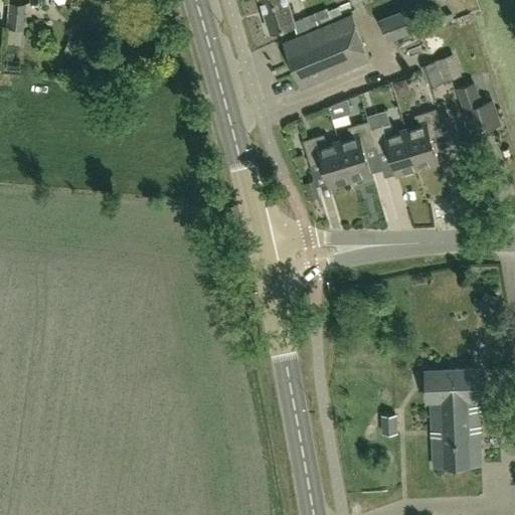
[(261,0),(271,31),(294,24),(297,33),(308,28),(309,29),(319,25),(317,21),(319,20),(321,24),(352,10),(349,2),(328,11),(326,8),(294,21),(288,0),(261,0)]
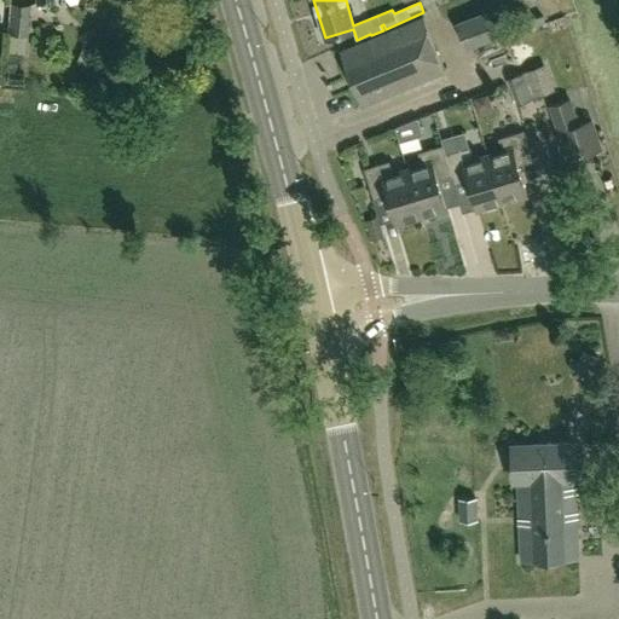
[(27,35),(30,7),(12,5),(9,33),(27,35)]
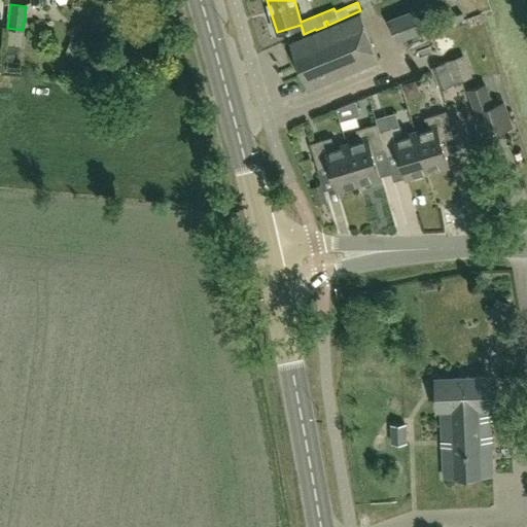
[(398,39),(421,30),(415,10),(390,21),(398,39)]
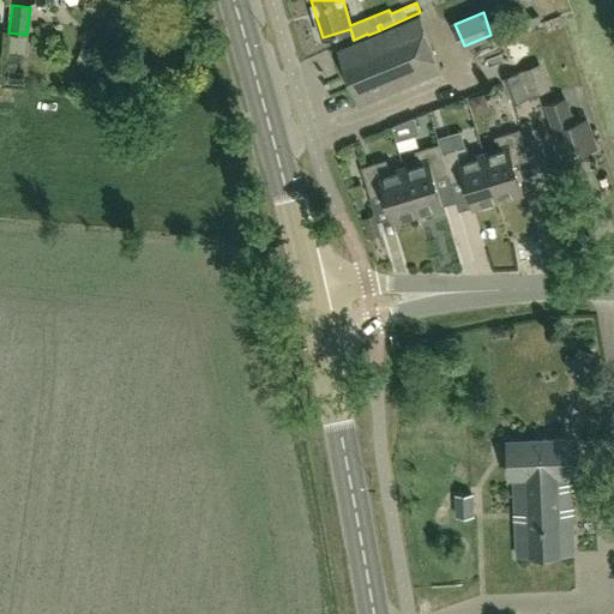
[(359,104),(441,71),(420,17),(337,52),(359,104)]
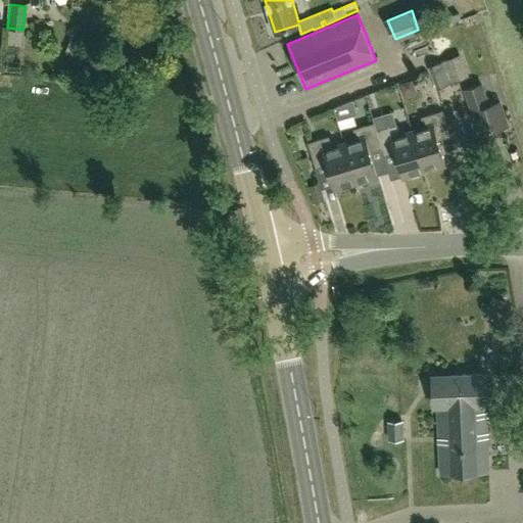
[(81,56),(86,45),(70,39),(66,50),(81,56)]
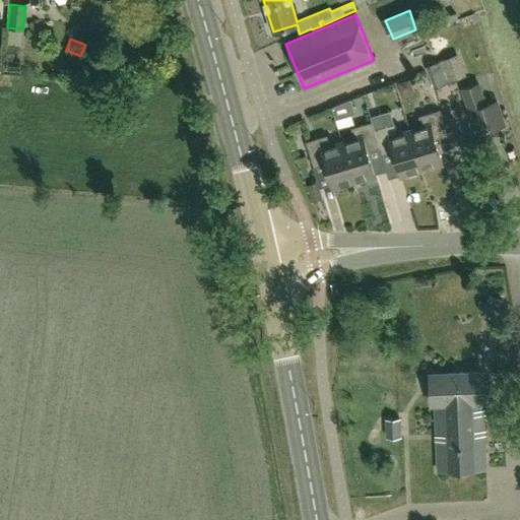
[(4,60),(6,60),(13,61),(14,46),(5,45),(4,60)]
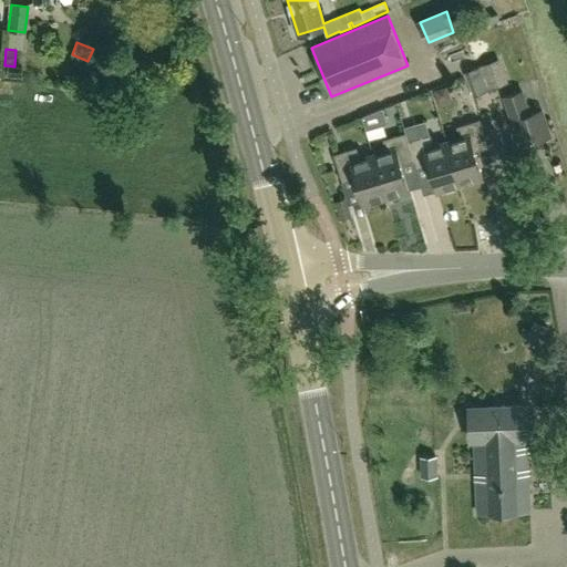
[(14,66),(7,65),(6,78),(20,79),(21,68),(14,66)]
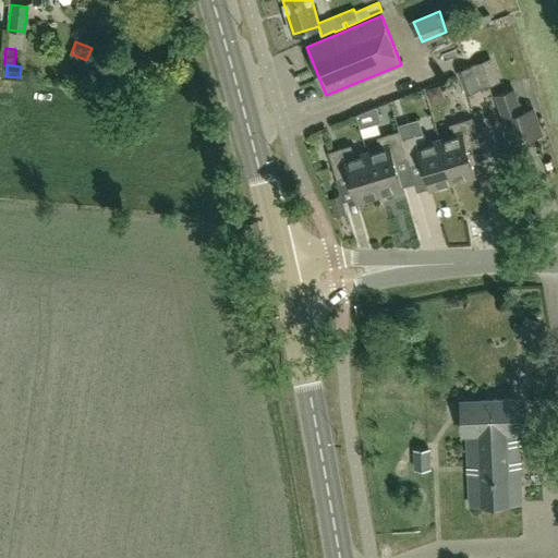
[(465,94),(482,87),(473,65),(458,72),(465,94)]
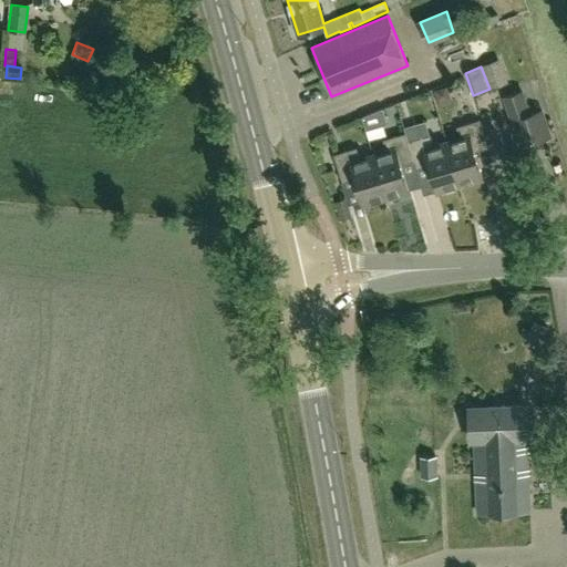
[(437,101),(451,98),(446,86),(434,91),(437,101)]
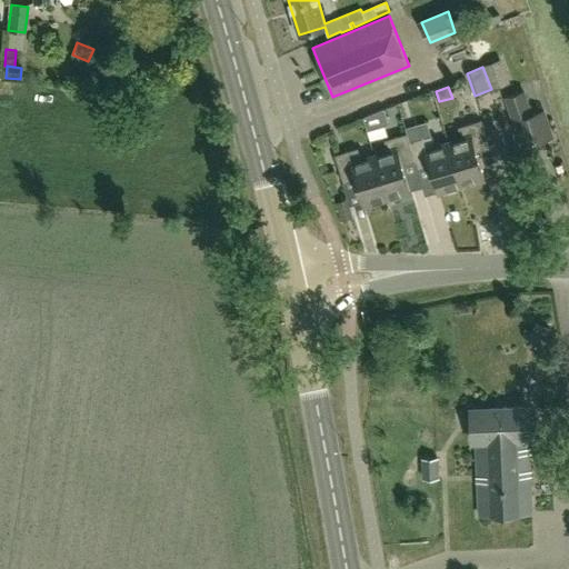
[(532,115),(525,91),(506,98),(521,147),(553,136),(545,110),(532,115)]
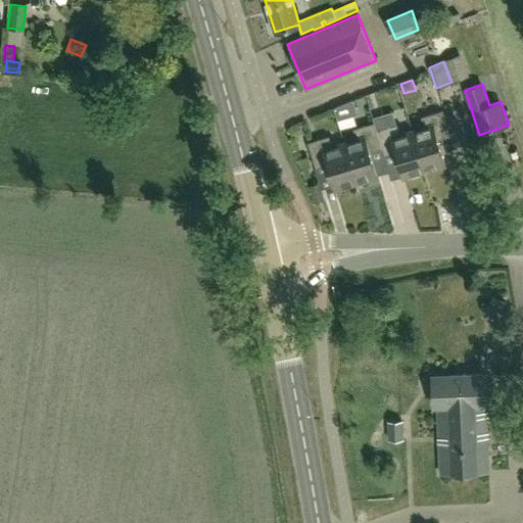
[(424,171),(445,163),(438,140),(450,136),(442,110),(422,116),(425,128),(413,131),(424,171)]
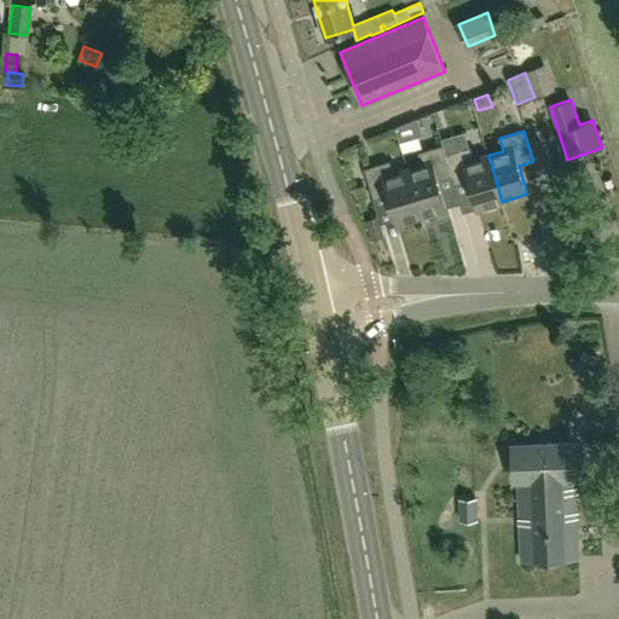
[(422,215),(447,208),(438,179),(451,175),(452,175),(446,154),(443,145),(418,152),(422,165),(408,169),(422,215)]
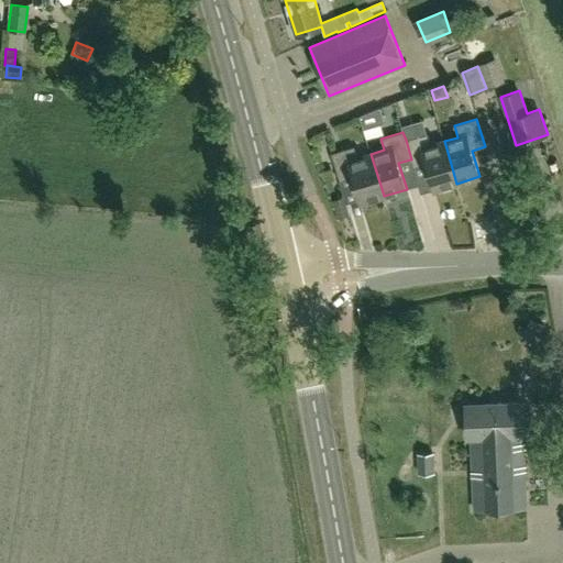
[(431,145),(428,133),(406,140),(411,159),(410,159),(414,168),(426,164),(433,190),(456,184),(444,141),(431,145)]
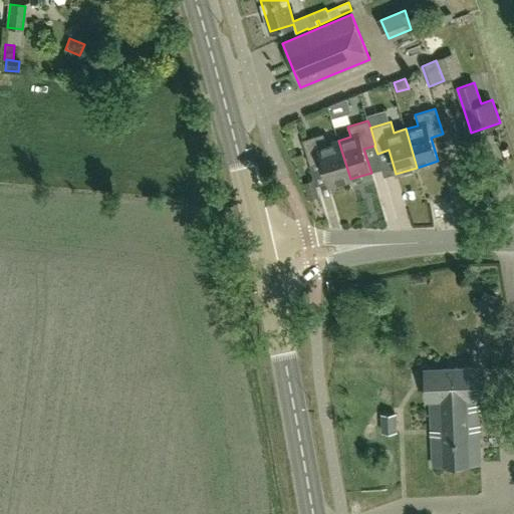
[(326,145),(323,134),(303,140),(310,165),(322,162),(329,186),(350,179),(338,141),(326,145)]
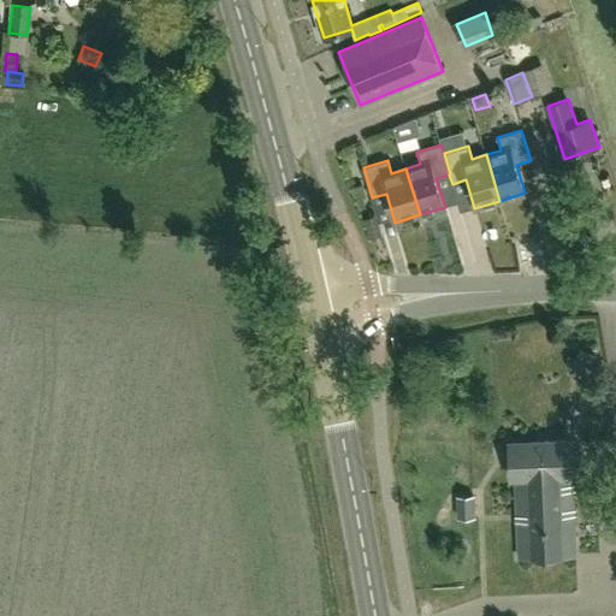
[(369,240),(383,236),(377,215),(363,220),(369,240)]
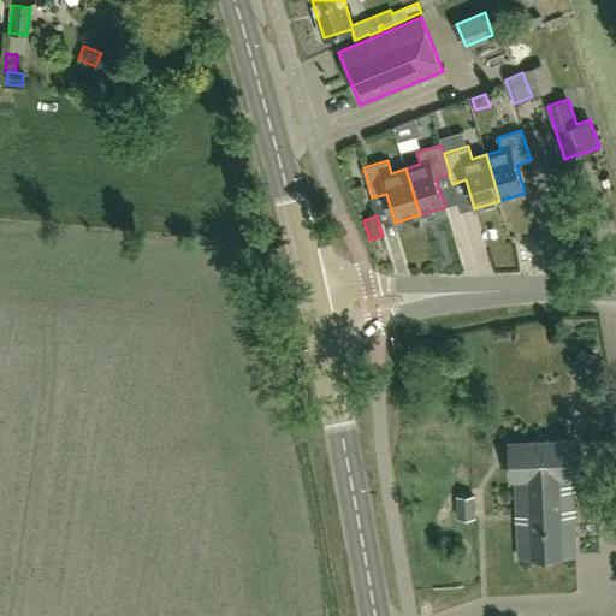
[(590,369),(596,355),(580,349),(574,363),(590,369)]
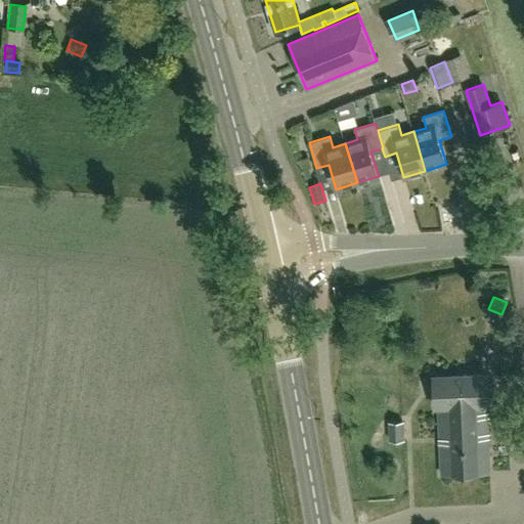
[(489,405),(488,375),(434,377),(435,407),(439,407),(440,430),(488,428),(487,405),(489,405)]
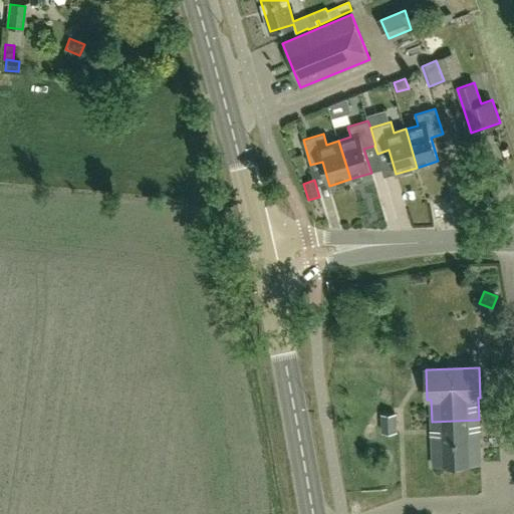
[(380,414),(381,433),(398,433),(397,414),(380,414)]
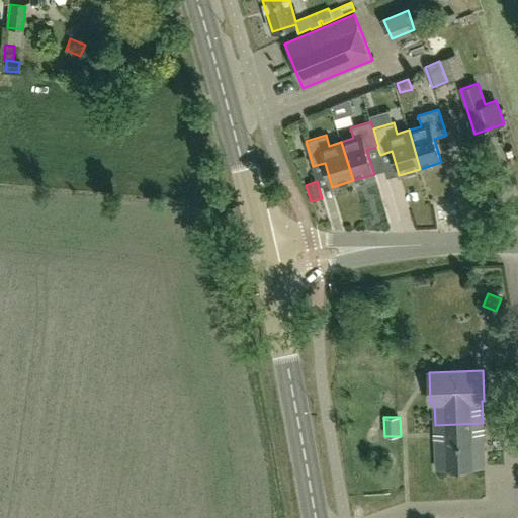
[(424,468),(485,466),(483,423),(435,425),(436,447),(423,447),(424,468)]
